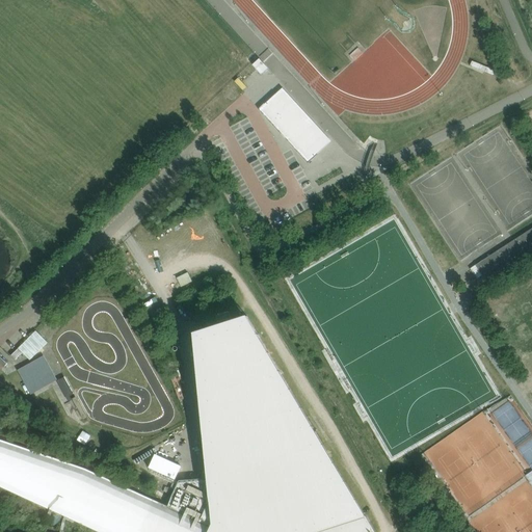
[(266,68),(259,60),(254,65),(261,73),(266,68)]
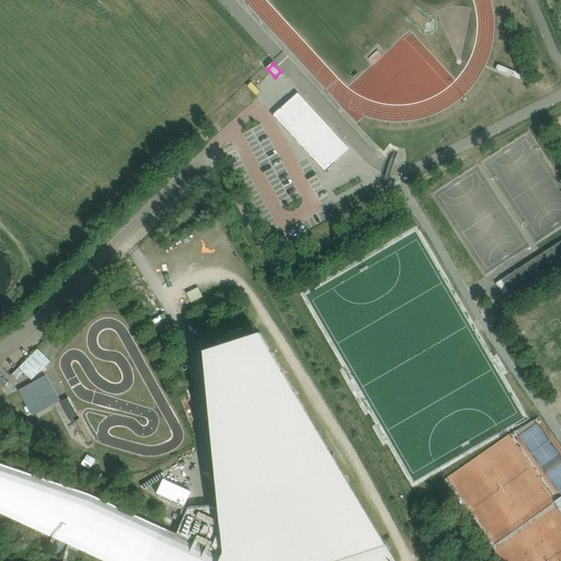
[(310,87),(304,89),(307,101),(315,99),(310,87)]
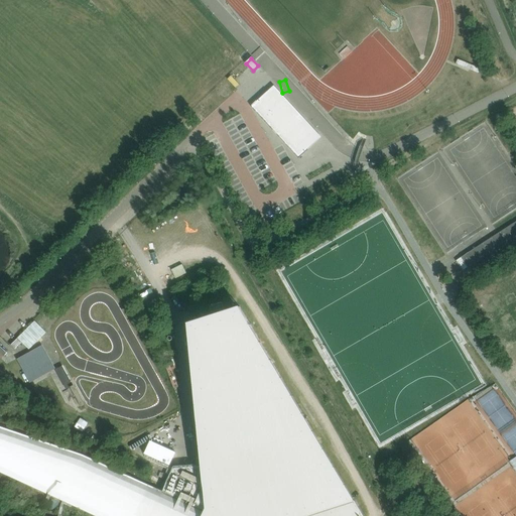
[(274,86),(251,107),(298,158),(321,137),(274,86)]
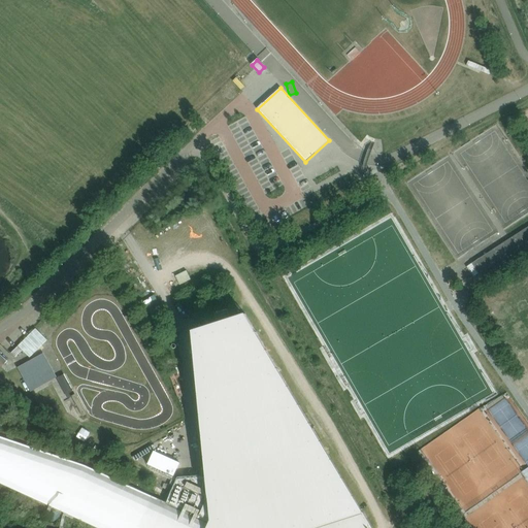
[(527,226),(496,248),(473,262),(471,263),(485,283),(527,253),(527,226)]
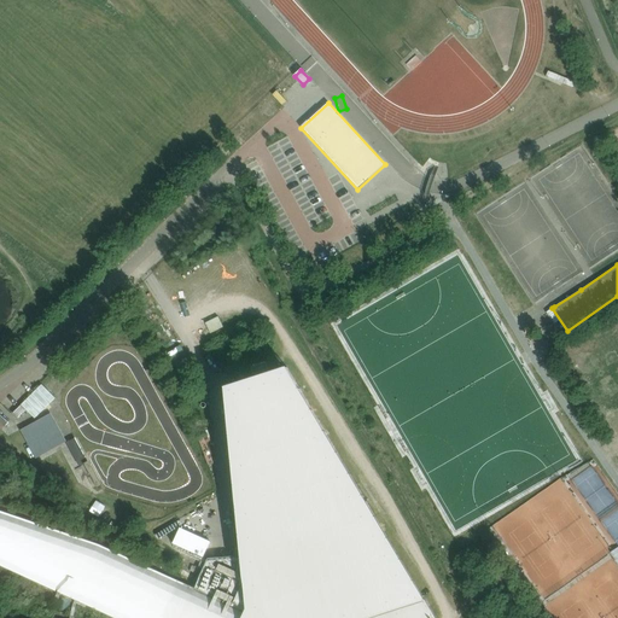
[(0,565),(115,617),(435,617),(374,516),(356,485),(287,368),(226,388),(242,555),(208,559),(194,588),(88,541),(0,509),(0,565)]
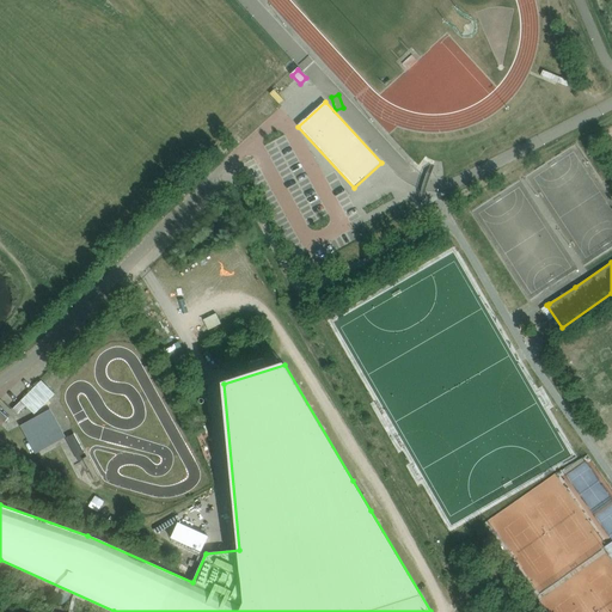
[(12,409),(17,414),(26,405),(35,415),(55,395),(41,380),(12,409)]
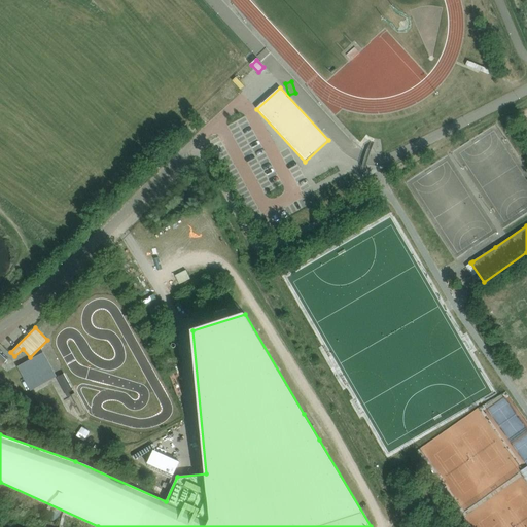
[(42,354),(21,366),(33,392),(57,381),(55,378),(51,372),(42,354)]
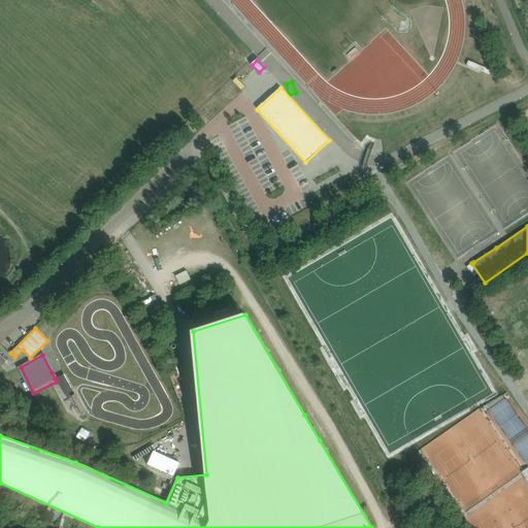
[(71,396),(83,416),(88,413),(76,394),(75,394),(74,393),(64,374),(57,378),(68,398),(71,396)]
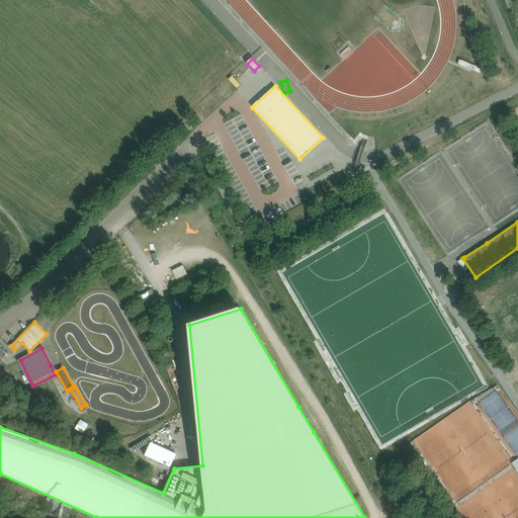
[(130,449),(133,453),(154,440),(152,436),(130,449)]
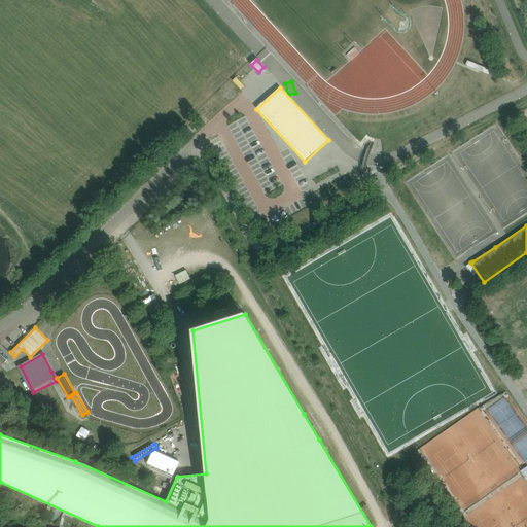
[(153,454),(148,466),(175,476),(179,463),(153,454)]
